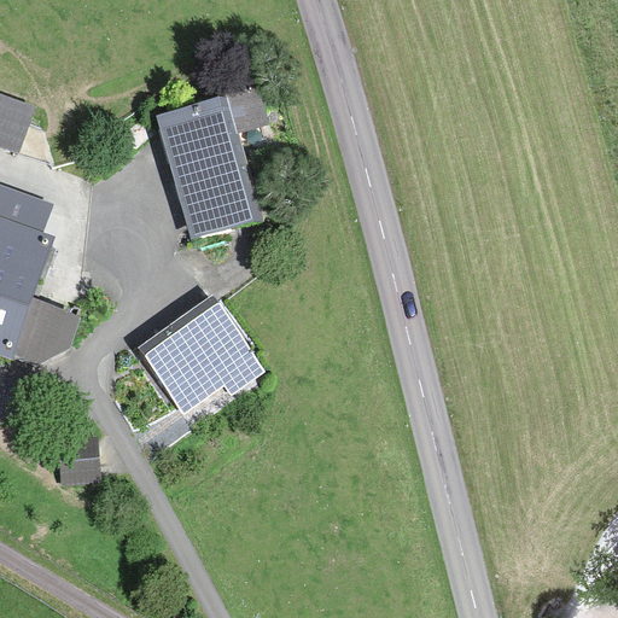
[(197,249),(262,231),(237,132),(264,124),(254,82),(225,89),(227,101),(162,118),(197,249)]
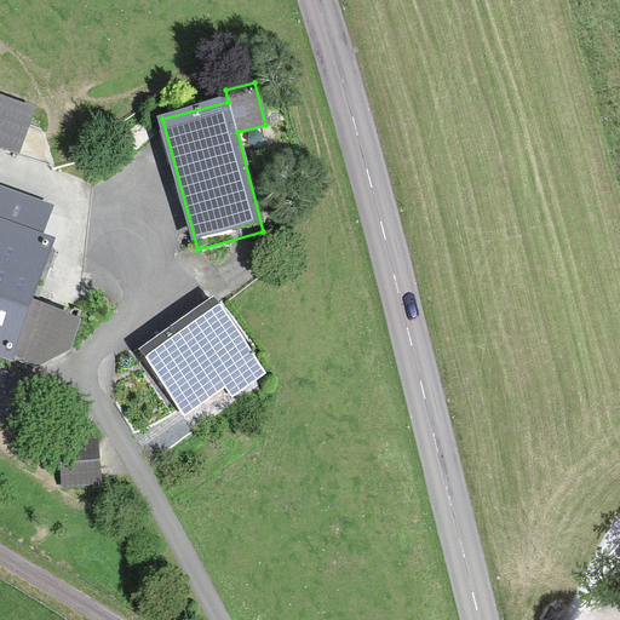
[(0,97),(0,143),(19,150),(35,110),(0,97)]
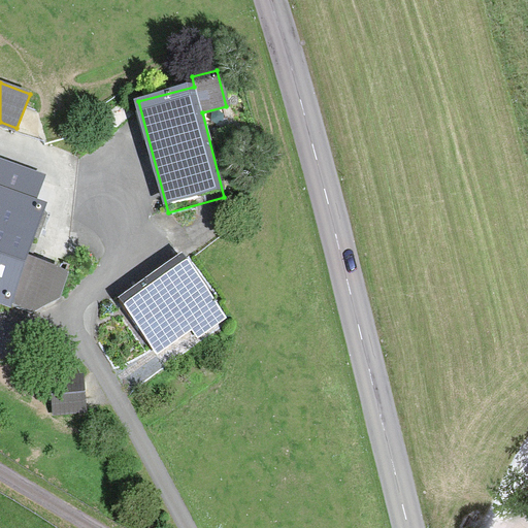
[(0,176),(41,191),(47,172),(0,155),(0,176)]
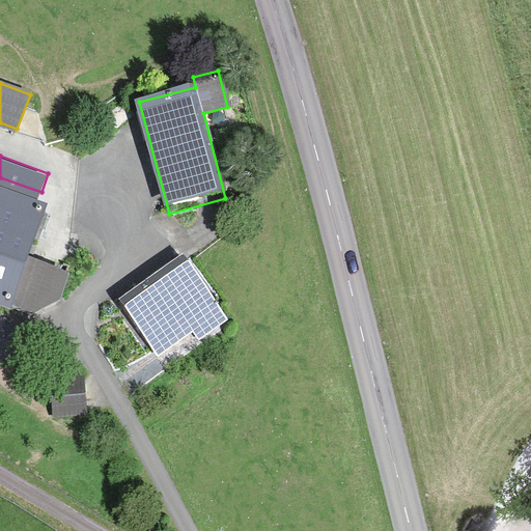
[(0,177),(0,292),(37,306),(63,294),(73,268),(30,253),(50,195),(42,192),(0,177)]
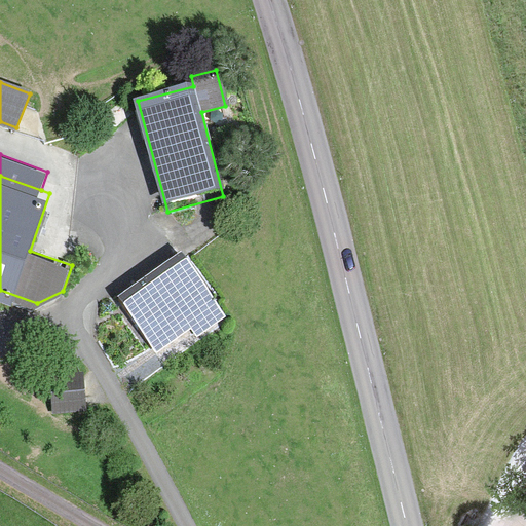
[(120,304),(156,354),(193,328),(198,336),(224,317),(182,259),(120,304)]
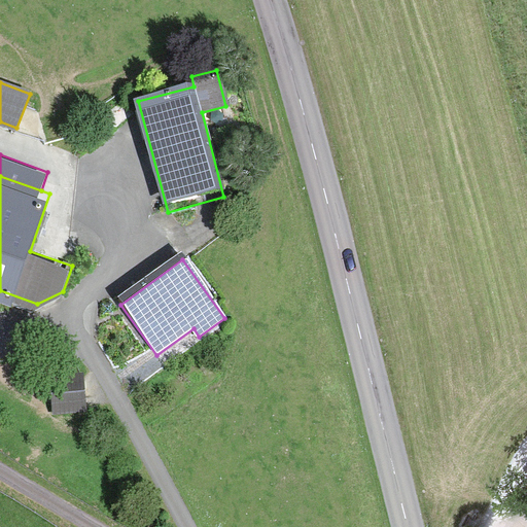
[(79,378),(55,380),(57,408),(82,405),(79,378)]
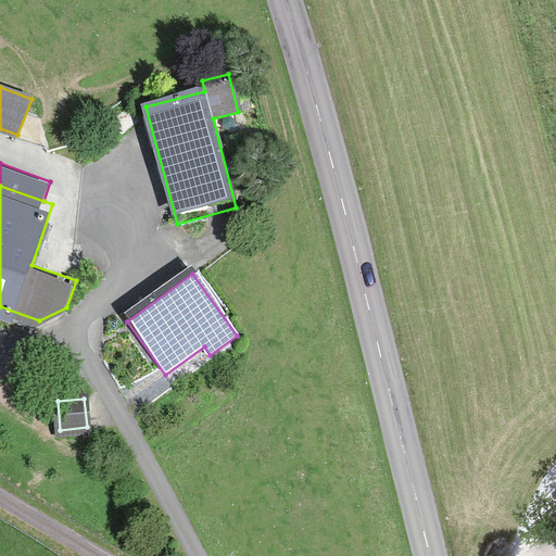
All buildings are outlined.
